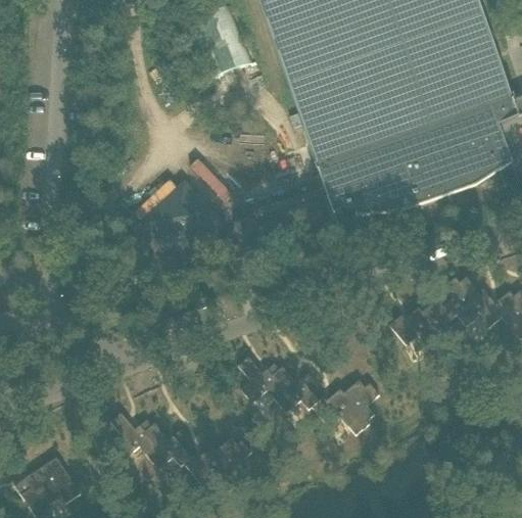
[(261,0),(335,208),(353,203),(357,215),(398,209),(476,182),(512,160),(520,181),(521,180),(521,93),(513,97),(479,0),(261,0)]
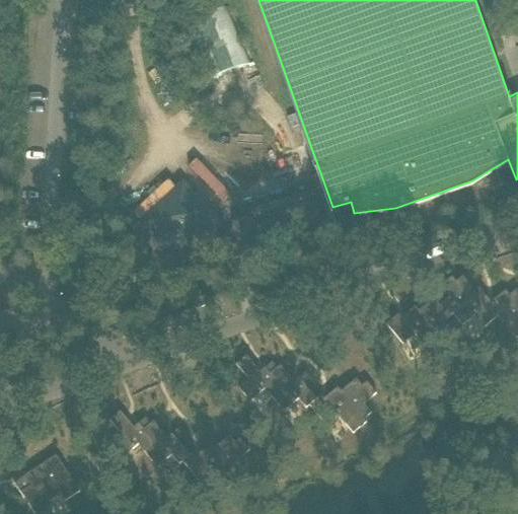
[(140,219),(181,261),(223,220),(182,178),(140,219)]
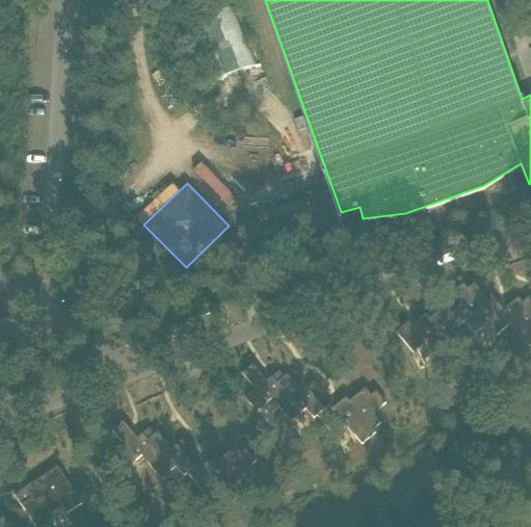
[(455,306),(465,318),(474,328),(485,319),(496,332),(510,320),(519,313),(509,301),(504,306),(493,292),(487,295),(475,280),(468,285),(463,280),(452,290),(461,301),(455,306)]
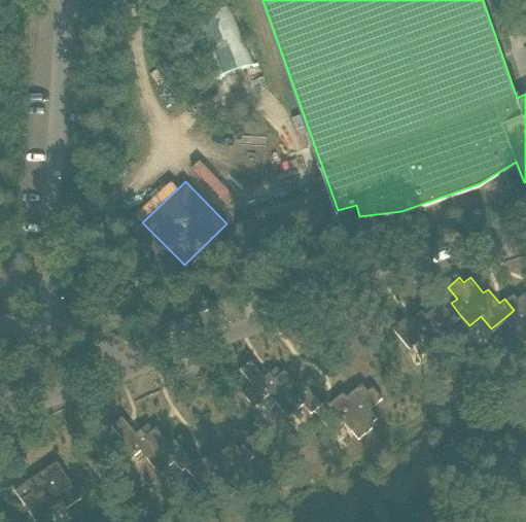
[(196,293),(200,309),(211,306),(207,290),(196,293)]
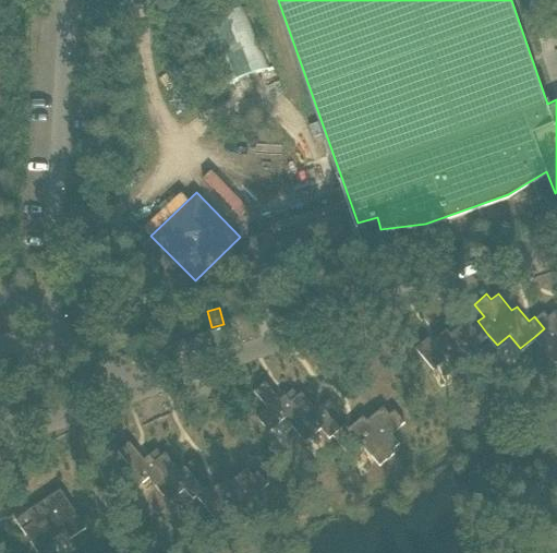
[(544,308),(534,316),(544,328),(535,336),(555,360),(556,359),(556,308),(548,313),(544,308)]
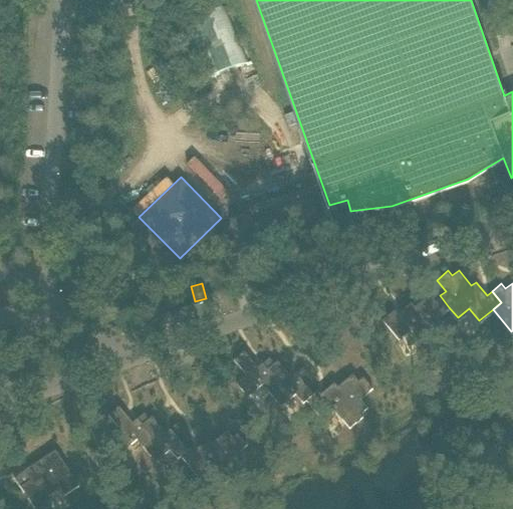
[(449,307),(440,295),(436,298),(430,292),(415,304),(412,300),(398,312),(395,308),(383,317),(400,337),(411,327),(421,339),(443,321),(439,315),(449,307)]
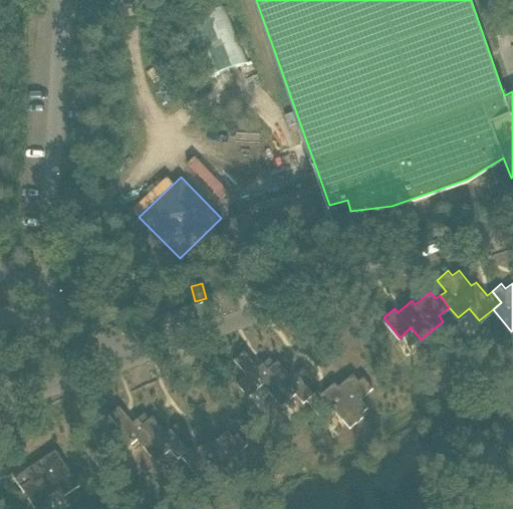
[(263,382),(270,392),(280,384),(268,366),(275,360),(270,354),(258,364),(245,348),(234,356),(247,371),(237,379),(248,394),(263,382)]
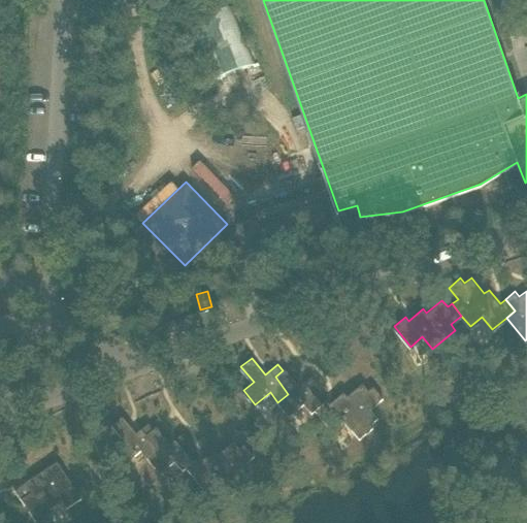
[(313,412),(316,409),(324,401),(322,399),(310,386),(317,381),(311,374),(299,385),(286,367),(283,370),(275,377),(288,394),(277,402),(289,415),(304,402),(313,412)]
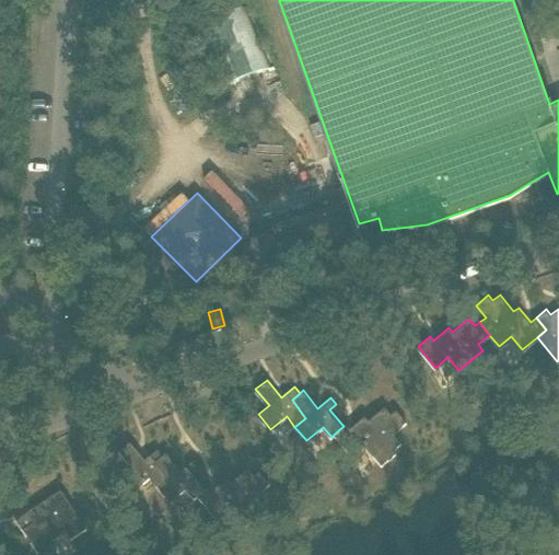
[(344,426),(335,434),(351,454),(364,443),(381,465),(397,452),(394,448),(403,441),(395,431),(408,420),(397,407),(393,412),(386,404),(369,418),(365,414),(349,426),(346,421),(341,424),(344,426)]
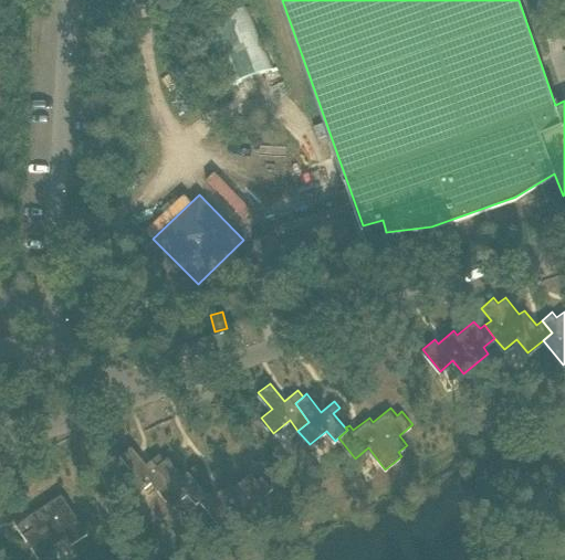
[(150,481),(159,490),(171,482),(157,463),(165,457),(159,451),(146,462),(132,444),(121,453),(134,469),(123,478),(135,493),(150,481)]
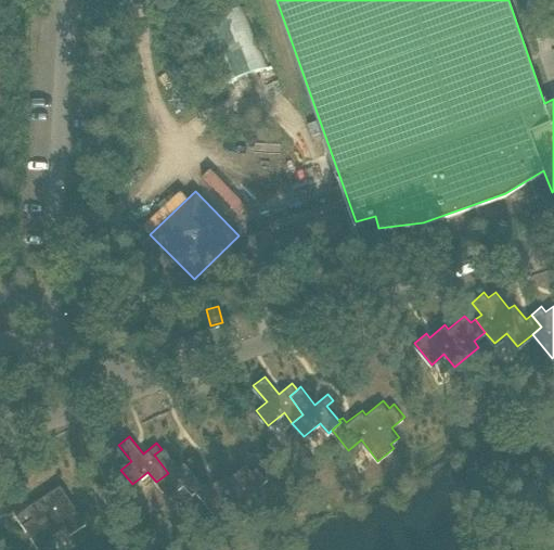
[(192,494),(196,489),(205,484),(203,482),(191,467),(197,461),(192,453),(179,464),(165,447),(162,449),(154,455),(168,473),(156,482),(167,496),(183,483),(192,494)]
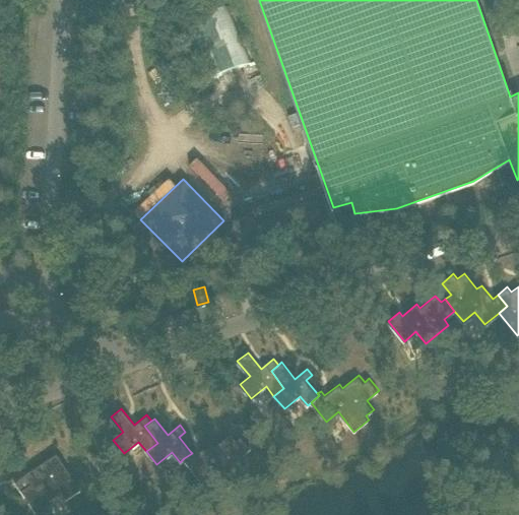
[(245,465),(239,457),(251,447),(242,436),(236,440),(230,433),(215,444),(212,440),(198,452),(195,448),(190,451),(192,453),(184,458),(199,478),(212,468),(226,488),(242,476),(238,471),(245,465)]
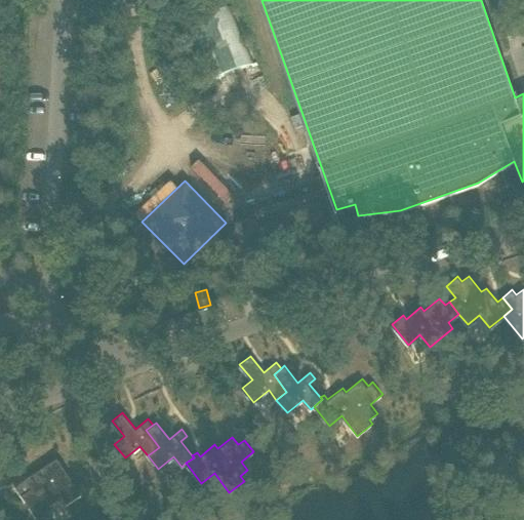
[(33,473),(36,478),(29,482),(26,477),(14,484),(38,519),(40,519),(53,512),(48,504),(62,494),(67,503),(81,493),(57,456),(33,473)]
